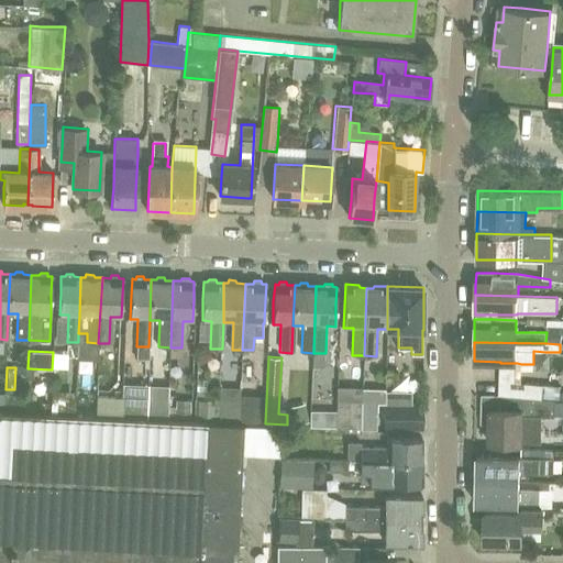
[(499,382),(498,395),(541,398),(555,399),(560,399),(561,390),(561,387),(541,386),(521,384),(516,383),(499,382)]
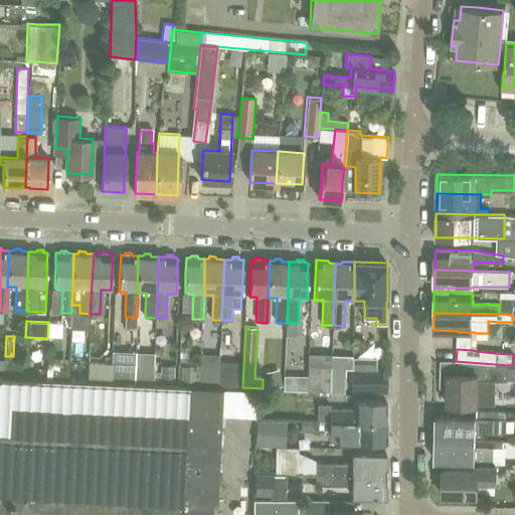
[(331,354),(308,353),(308,391),(330,391),(331,366),(331,354)]
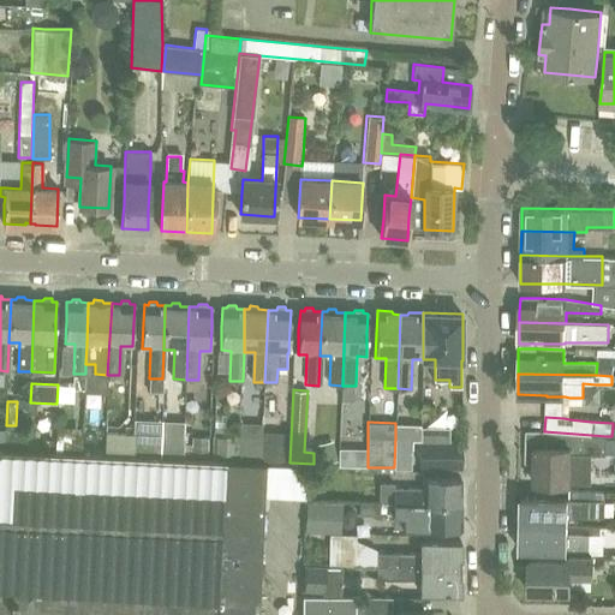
[(6,430),(5,443),(27,445),(28,431),(6,430)]
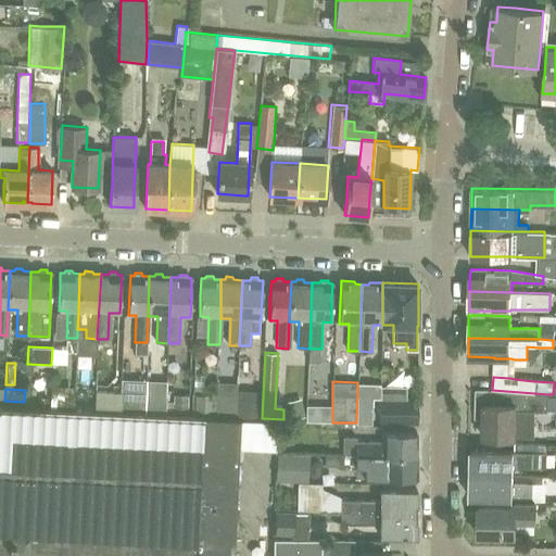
[(482,437),(500,437),(514,438),(515,424),(515,411),(529,411),(546,412),(546,409),(555,409),(555,395),(548,396),(548,394),(534,393),(492,390),(492,404),(483,403),(482,437)]
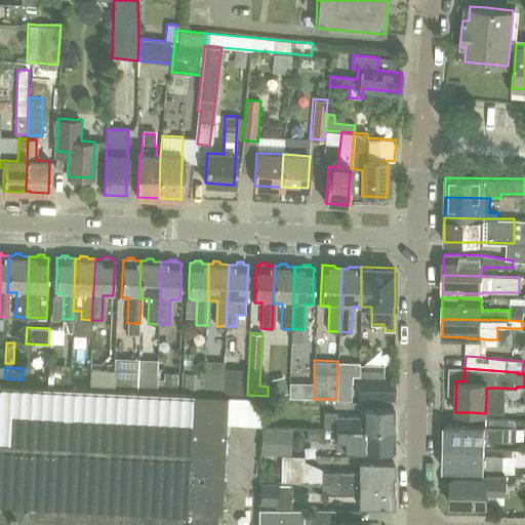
[(91,369),(90,373),(90,388),(115,389),(115,374),(115,370),(91,369)]
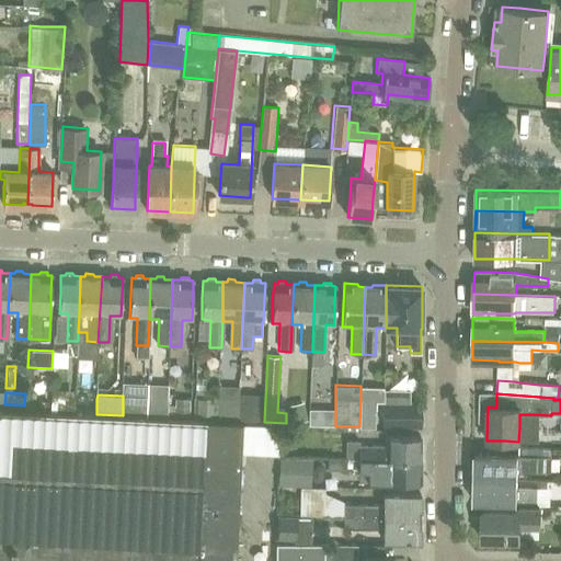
[(175,398),(175,405),(174,415),(190,415),(191,399),(175,398)]
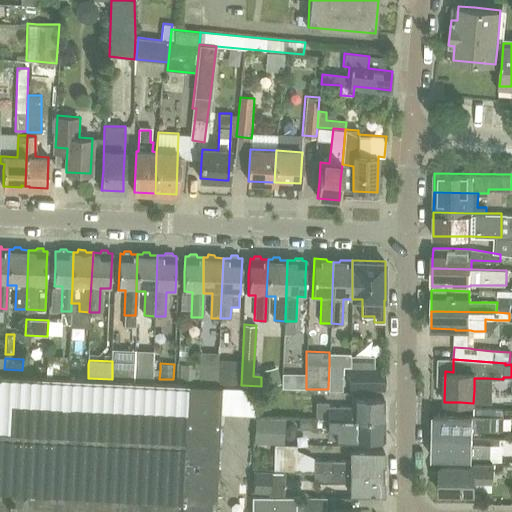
[(195,380),(195,367),(196,364),(181,363),(180,380),(195,380)]
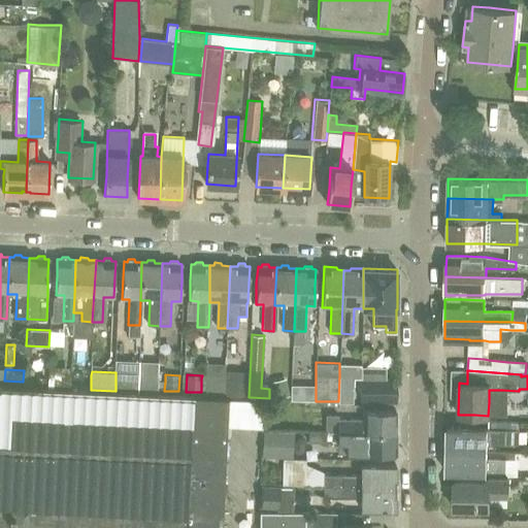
[(354,375),(339,375),(338,401),(354,402),(354,375)]
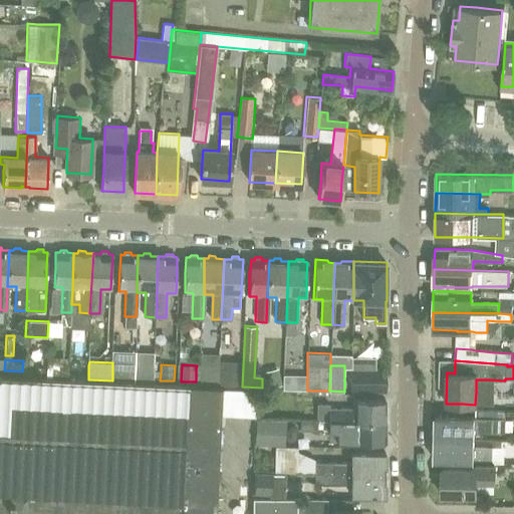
[(278,367),(265,370),(269,388),(282,384),(278,367)]
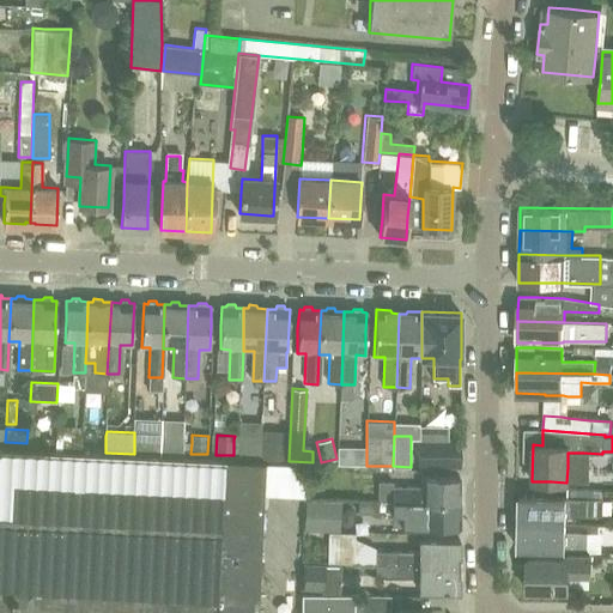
[(240,439),(238,451),(238,459),(260,459),(260,441),(240,439)]
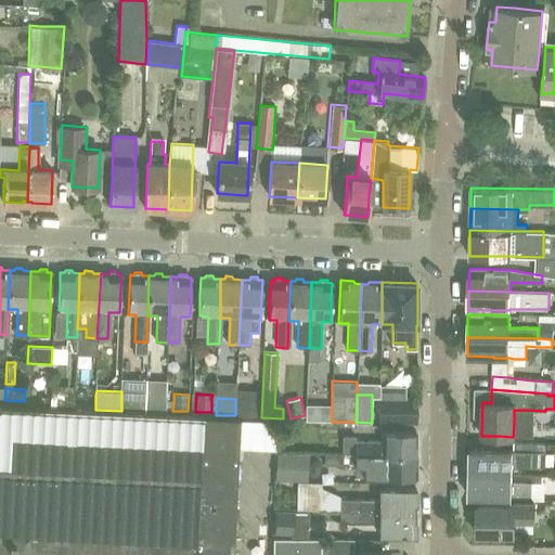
[(379,421),(416,421),(416,399),(379,399),(379,421)]
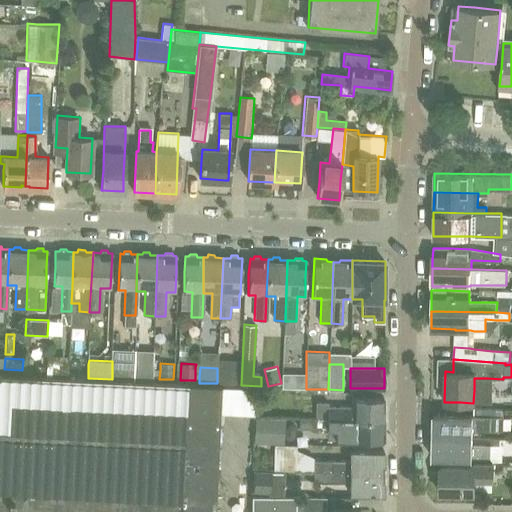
[(282,389),(294,389),(294,373),(282,373),(282,389)]
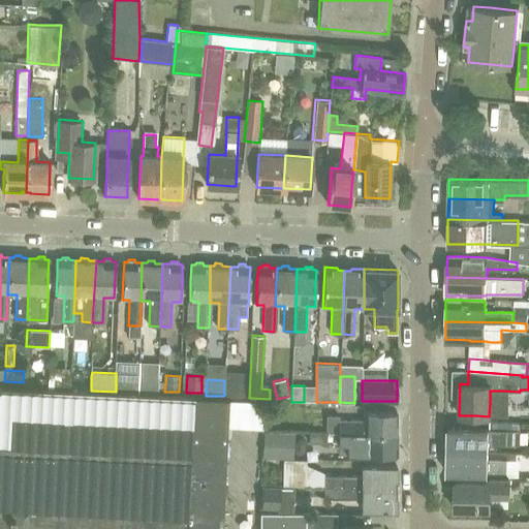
[(222,528),(228,428),(229,400),(229,399),(193,397),(0,386),(0,528),(222,528)]
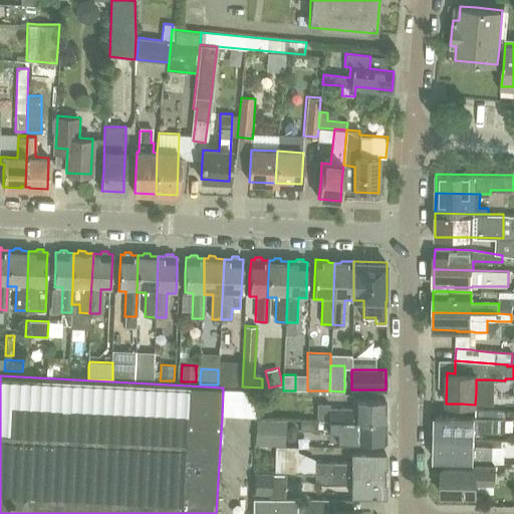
[(223,389),(222,416),(255,417),(257,391),(223,389)]
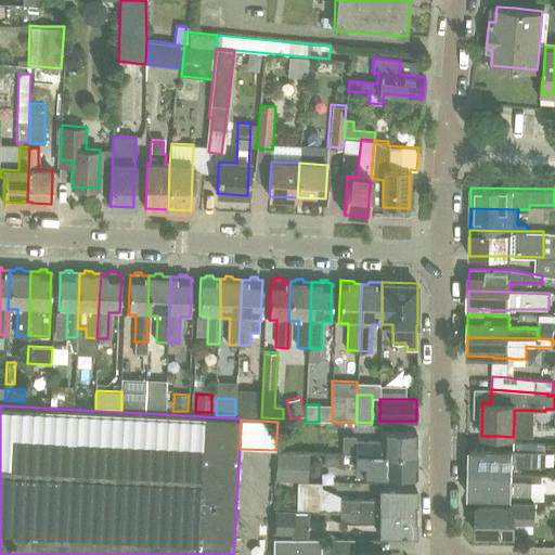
[(416,455),(416,431),(399,431),(383,431),(383,442),(356,441),(356,437),(341,437),(341,454),(416,455)]
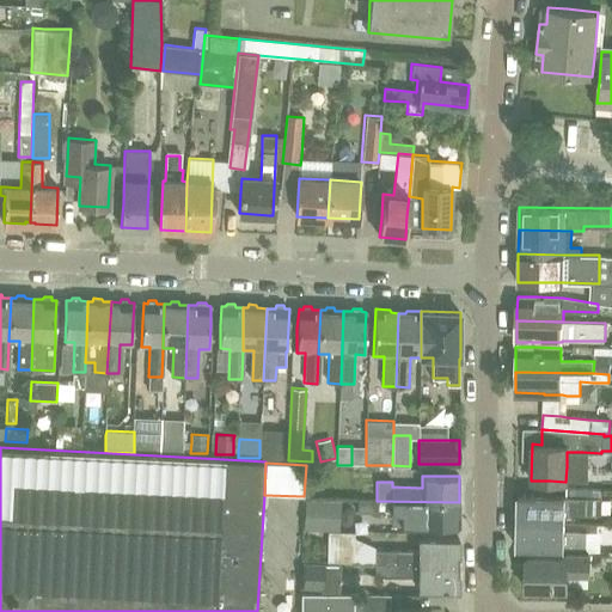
[(518,497),(518,521),(563,521),(563,514),(586,514),(601,514),(603,487),(567,485),(567,496),(537,495),(518,495),(518,497)]
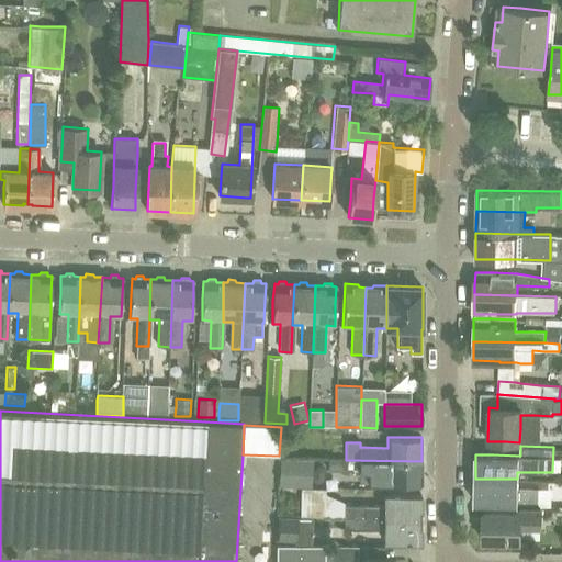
[(279,485),(301,487),(302,459),(281,458),(279,485)]
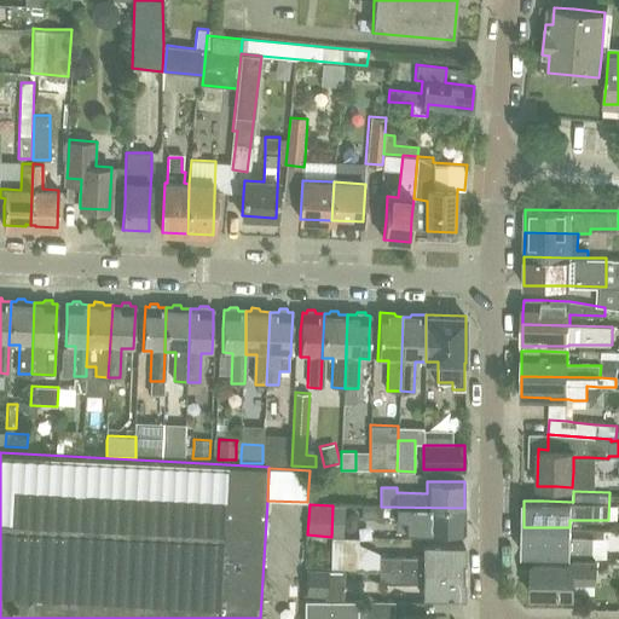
[(427,531),(445,531),(464,532),(464,531),(464,524),(464,508),(381,507),(366,505),(362,505),(362,518),(366,518),(397,519),(410,519),(409,530),(427,531)]
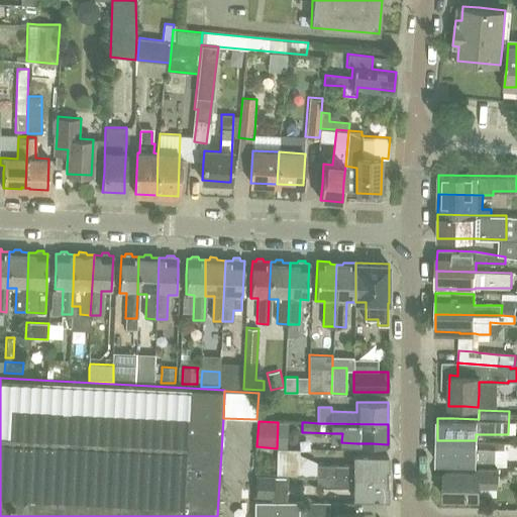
[(476,448),(476,440),(437,440),(436,460),(436,461),(475,462),(475,460),(495,460),(495,449),(476,448)]
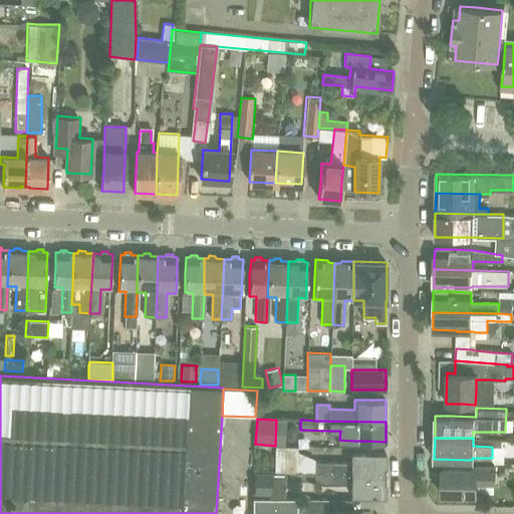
[(298,451),(298,448),(280,448),(275,448),(275,472),(298,473),(298,451)]
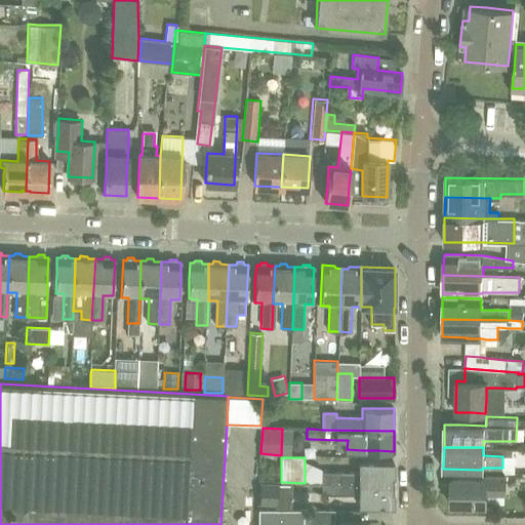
[(394,461),(377,461),(360,461),(360,474),(322,473),(322,483),(394,484),(394,461)]
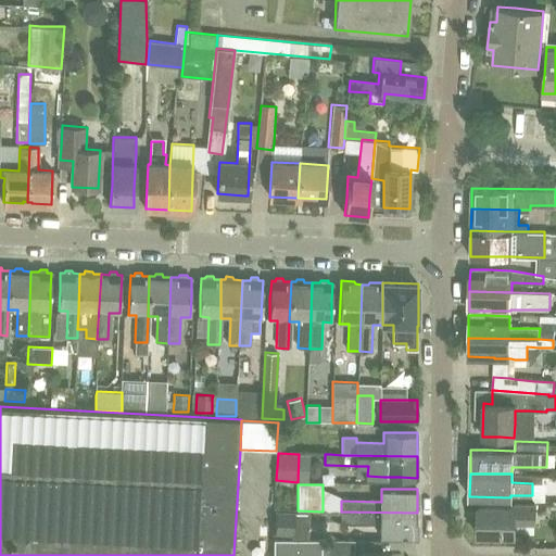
[(535,520),(535,514),(535,503),(513,503),(513,506),(478,506),(478,517),(476,517),(475,520),(478,520),(478,534),(515,535),(516,519),(535,520)]
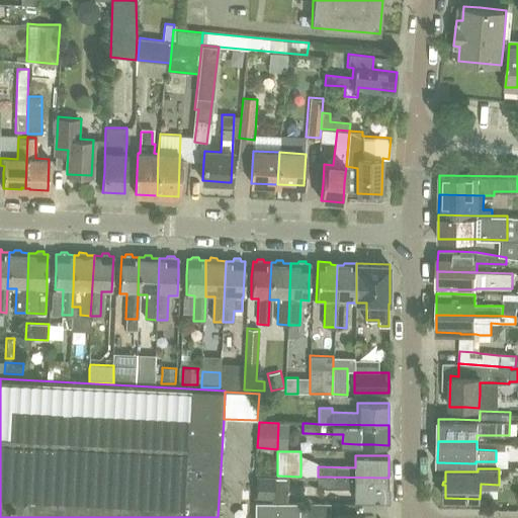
[(274,477),(255,476),(254,497),(273,498),(274,477)]
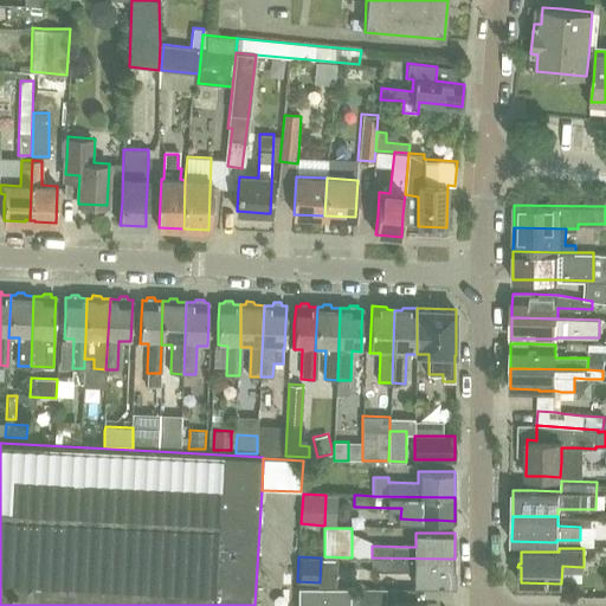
[(455,559),(372,558),(372,571),(380,571),(414,572),(414,584),(436,585),(455,585),(455,559)]
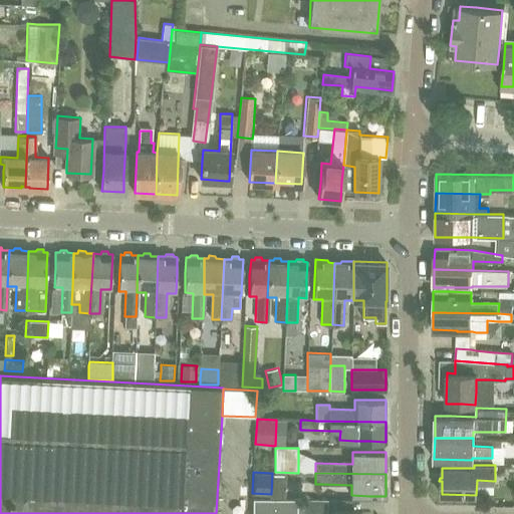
[(297,513),(297,499),(253,499),(252,513),(297,513)]
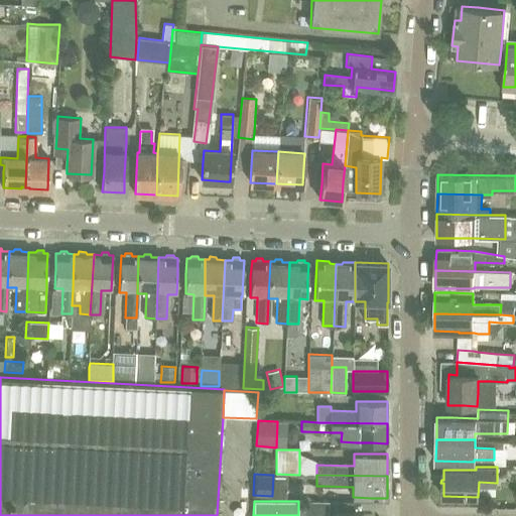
[(298,501),(298,515),(328,515),(329,502),(298,501)]
